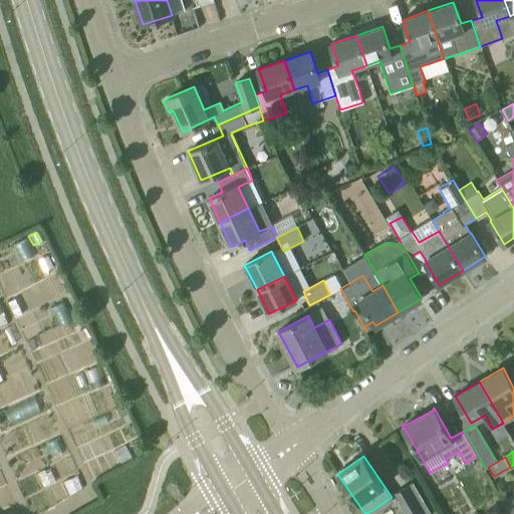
[(63,481),(69,494),(84,486),(77,474),(63,481)]
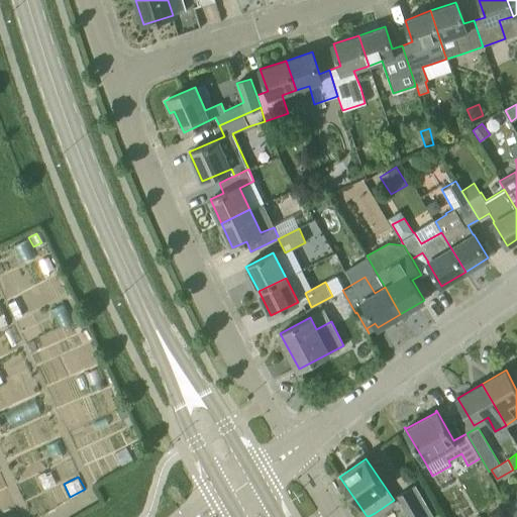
[(409,515),(421,508),(409,488),(397,495),(409,515)]
